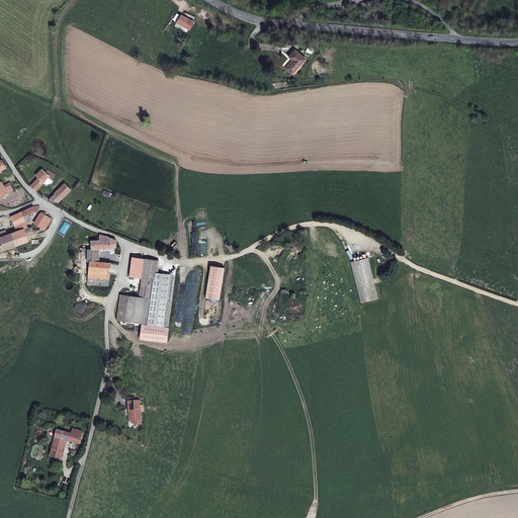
[(187,31),(192,24),(180,17),(176,23),(187,31)]
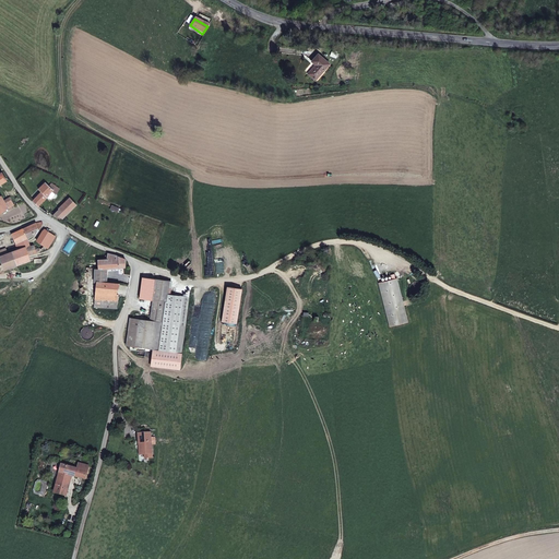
[(318,70),(307,58),(300,64),(305,69),(296,76),(302,84),(318,70)]
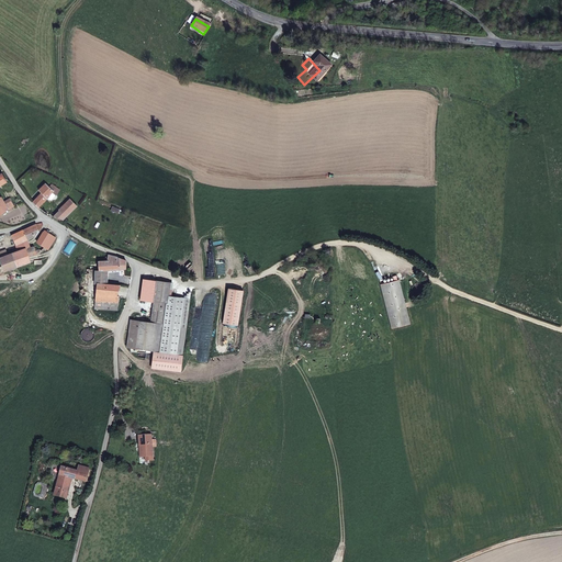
[(0,173),(0,189),(11,181),(3,172),(0,173)]
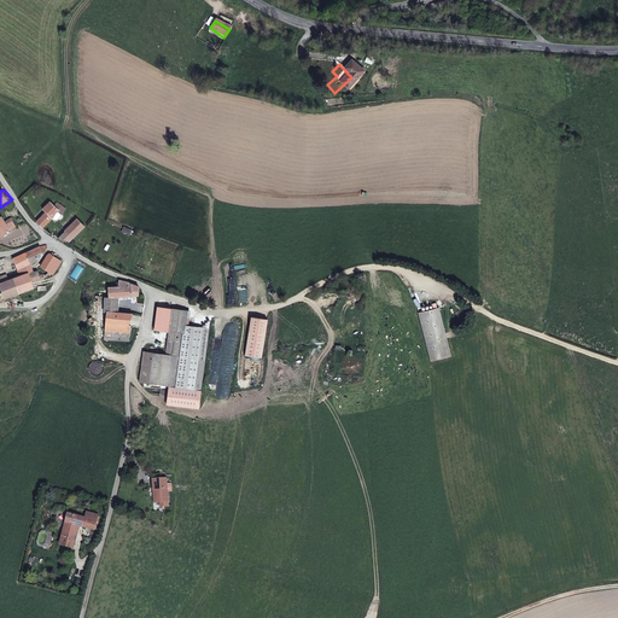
[(54,220),(57,222),(68,210),(58,203),(56,207),(52,203),(45,209),(48,213),(39,222),(46,229),(54,220)]
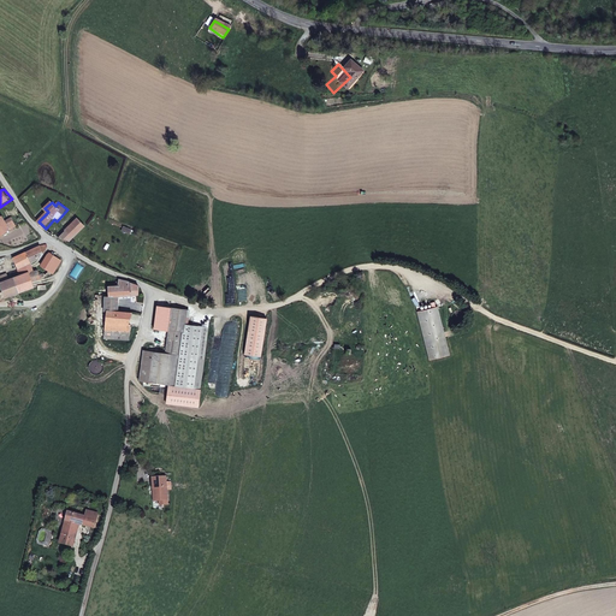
[(0,236),(17,227),(13,223),(7,226),(0,215),(0,236)]
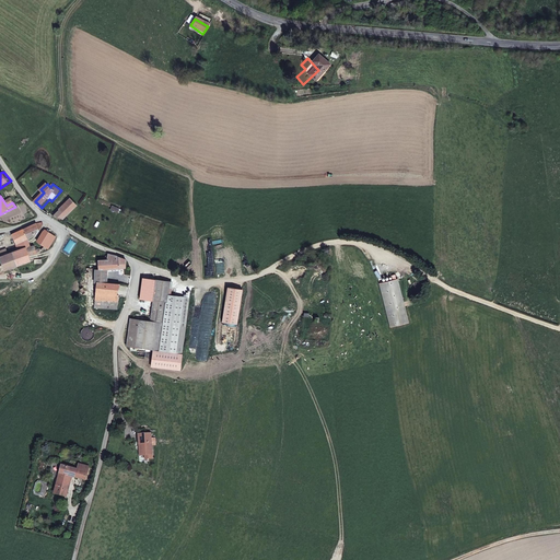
[(60,210),(61,211),(56,217),(63,222),(74,210),(67,202),(60,210)]
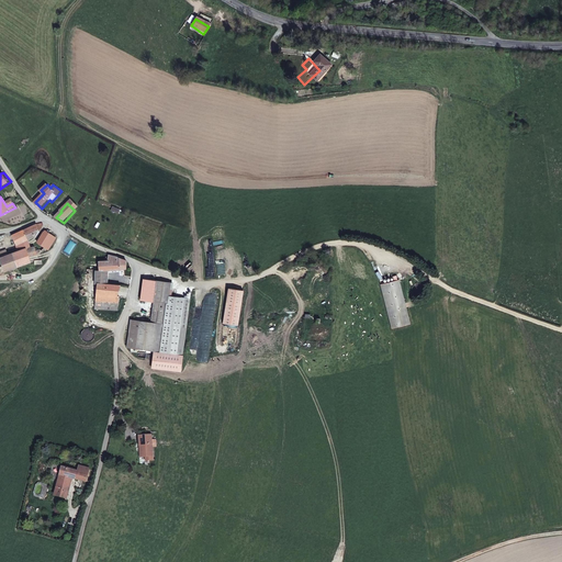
[(33,262),(32,257),(40,255),(36,247),(29,247),(26,240),(38,234),(45,225),(43,222),(38,224),(14,235),(21,251),(2,258),(6,270),(33,262)]
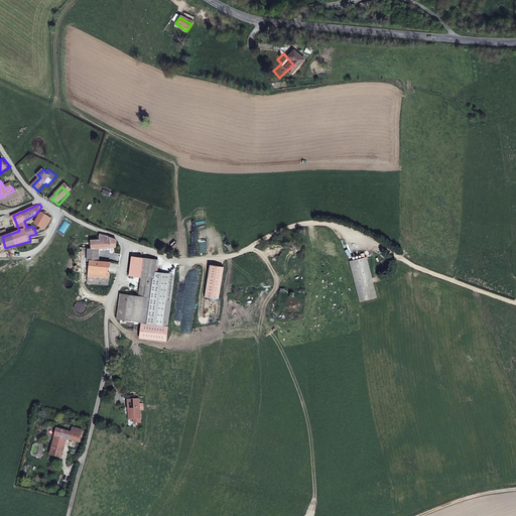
[(42,212),(33,227),(36,234),(41,228),(44,230),(52,219),(42,212)]
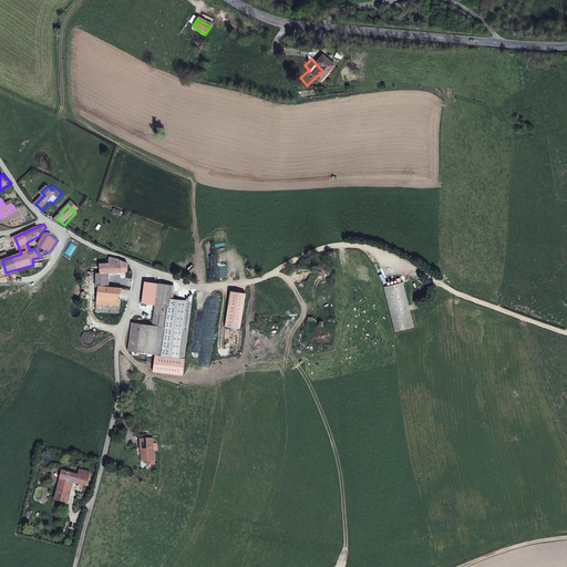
[(111,272),(127,270),(130,263),(122,259),(122,258),(111,255),(111,264),(100,264),(100,274),(96,274),(96,287),(99,287),(98,301),(119,302),(124,286),(116,286),(116,282),(112,282),(111,272)]
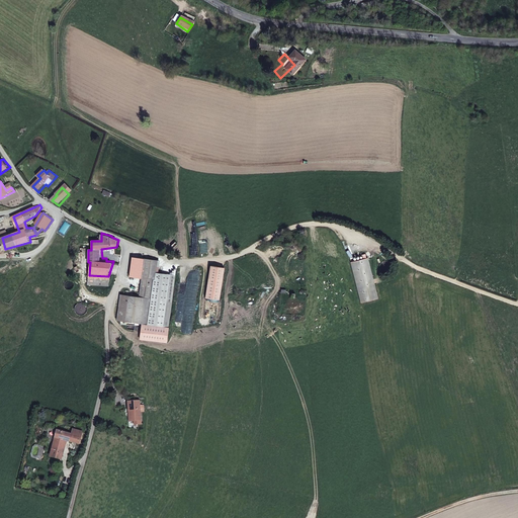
[(372,258),(355,263),(365,303),(381,297),(372,258)]
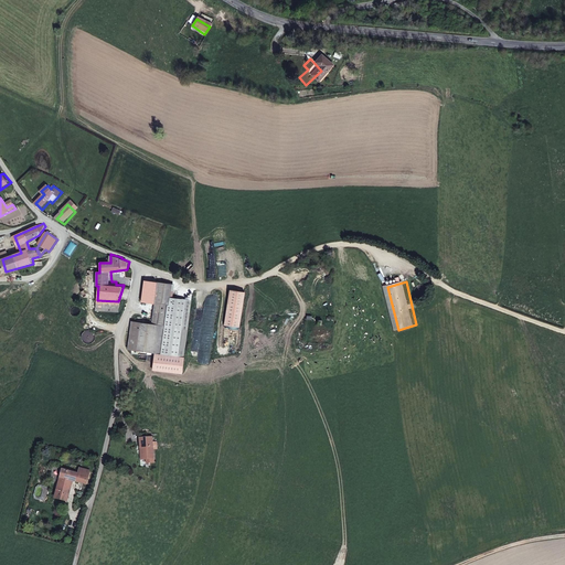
[(144,353),(161,354),(168,305),(172,306),(173,299),(171,299),(172,285),(158,284),(152,323),(132,322),(128,353),(144,353)]
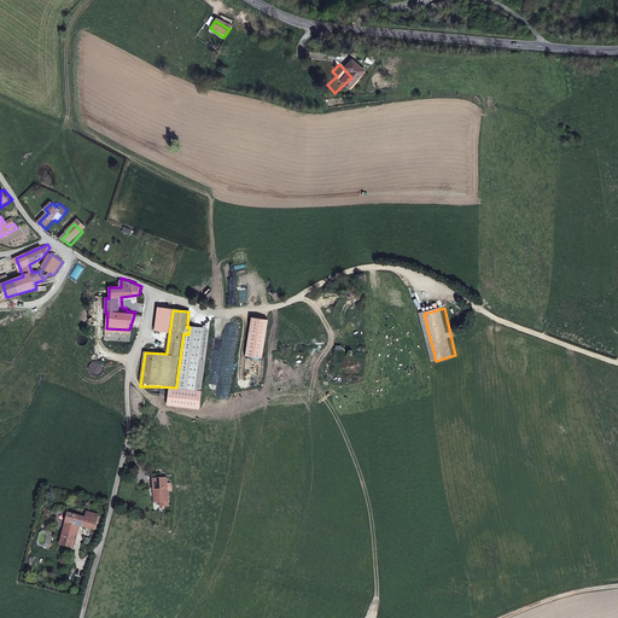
[(196,389),(203,328),(190,327),(188,334),(184,333),(176,388),(196,389)]
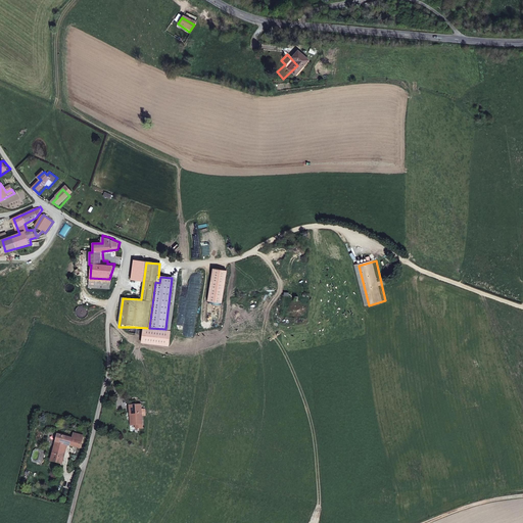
[(89,291),(106,292),(106,288),(109,279),(90,278),(89,291)]
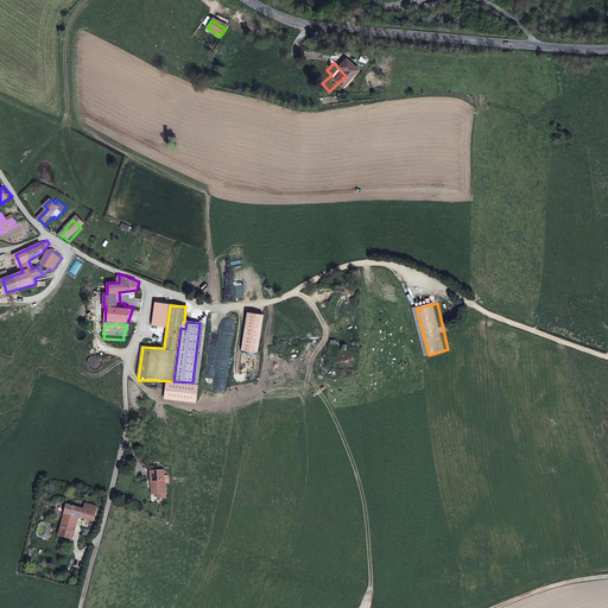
[(168,499),(168,470),(153,470),(153,481),(157,481),(157,489),(154,489),(154,494),(159,494),(159,499),(168,499)]
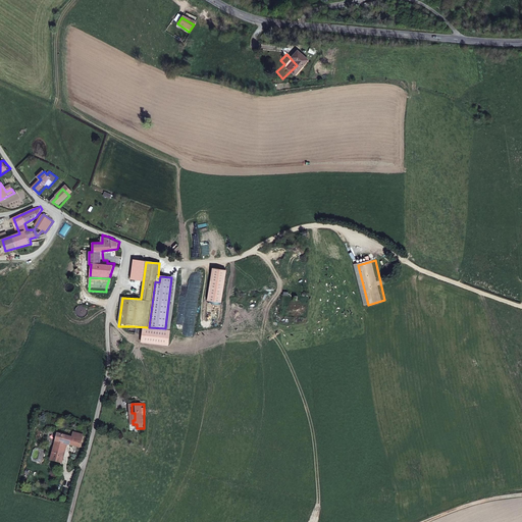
[(62,462),(64,463),(68,444),(82,447),(86,434),(75,432),(74,436),(58,432),(51,460),(59,461),(62,462)]
